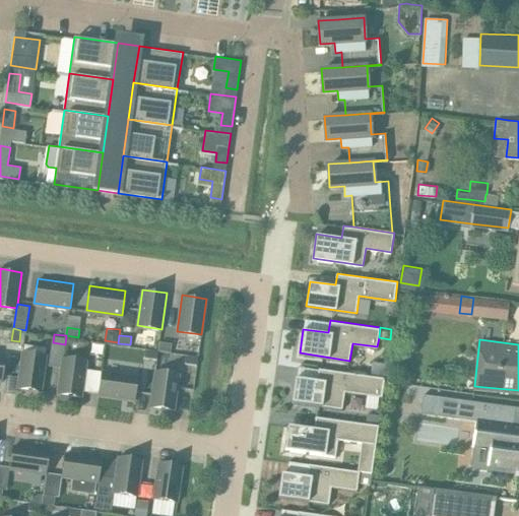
[(172,342),(159,340),(158,348),(171,350),(172,342)]
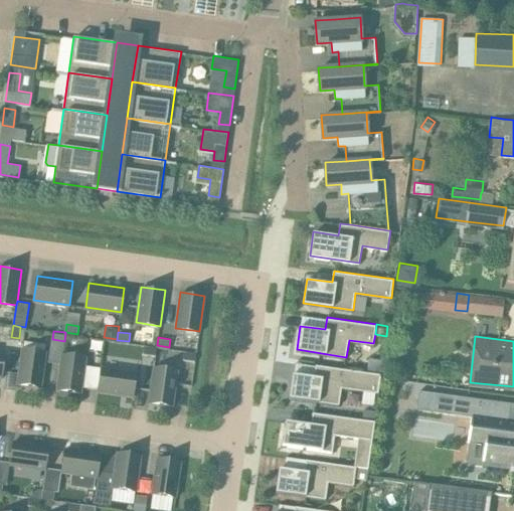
[(156,354),(157,345),(145,344),(144,352),(156,354)]
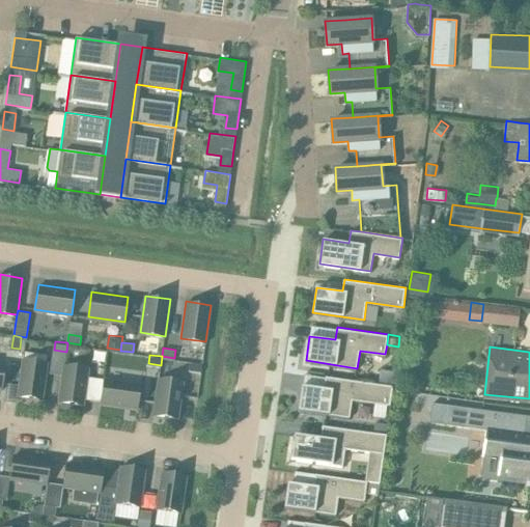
[(18,394),(43,398),(48,361),(23,358),(18,394)]
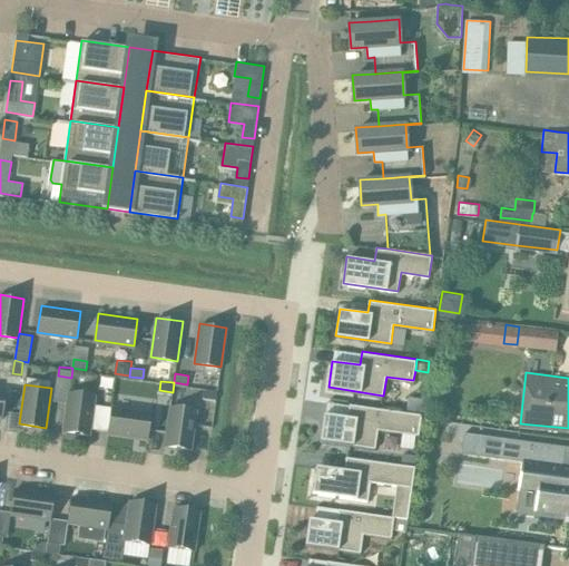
[(216,398),(217,389),(205,387),(203,397),(216,398)]
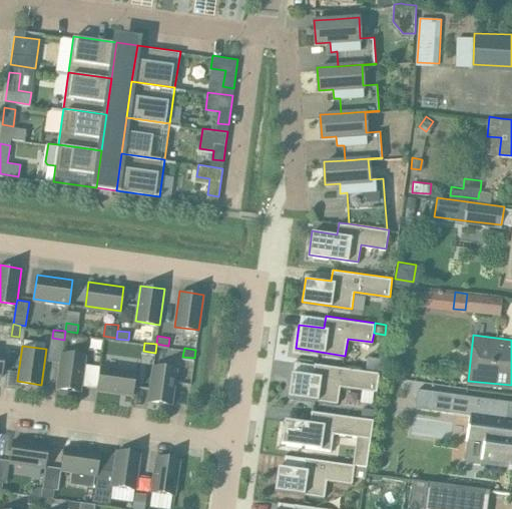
[(62,352),(57,387),(81,390),(82,378),(98,380),(100,365),(84,363),(86,355),(62,352)]
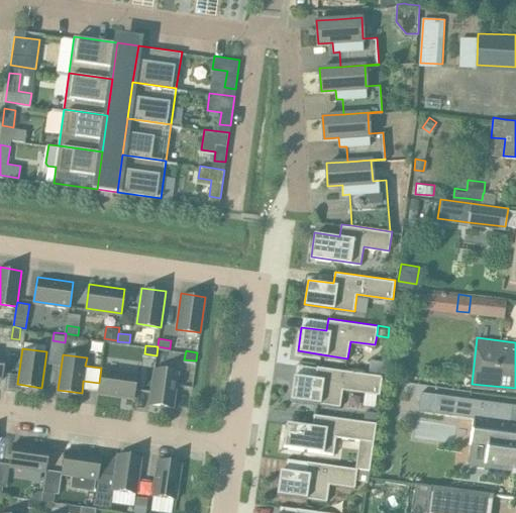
[(340,405),(343,389),(380,394),(383,375),(317,366),(315,377),(294,374),(291,398),(340,405)]
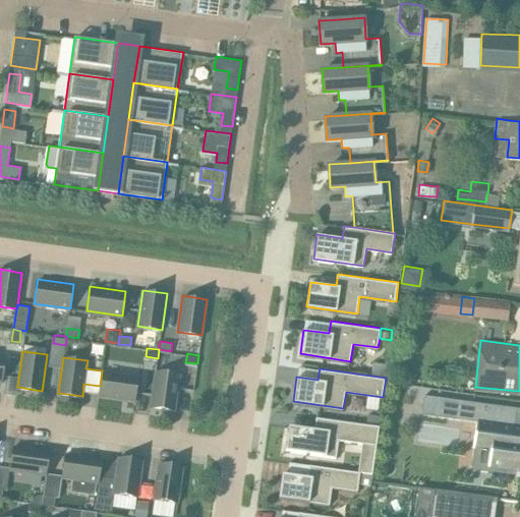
[(151,406),(175,409),(180,374),(156,369),(151,406)]
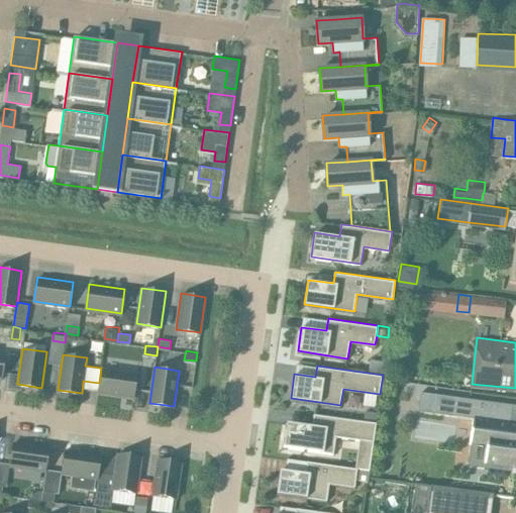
[(98,392),(134,397),(137,373),(101,368),(99,383),(98,392)]
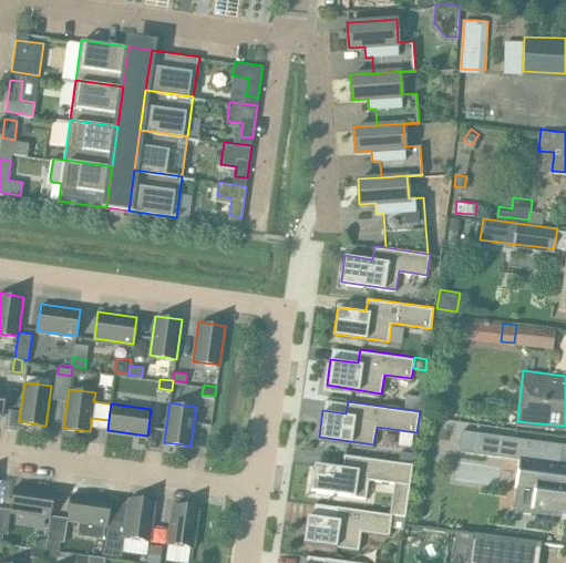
[(502,434),(498,456),(520,458),(516,483),(517,484),(517,482),(535,485),(531,512),(565,518),(565,466),(561,466),(564,443),(502,434)]
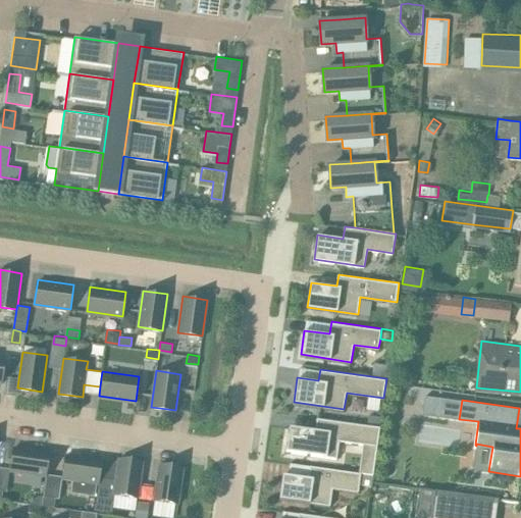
[(369,413),(367,423),(380,426),(382,415),(369,413)]
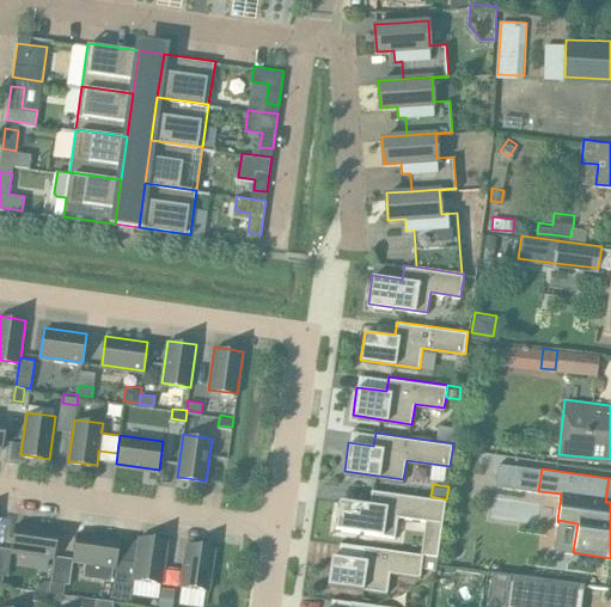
[(340,498),(336,527),(396,535),(398,515),(426,520),(421,552),(438,555),(443,522),(446,500),(372,489),(370,503),(340,498)]
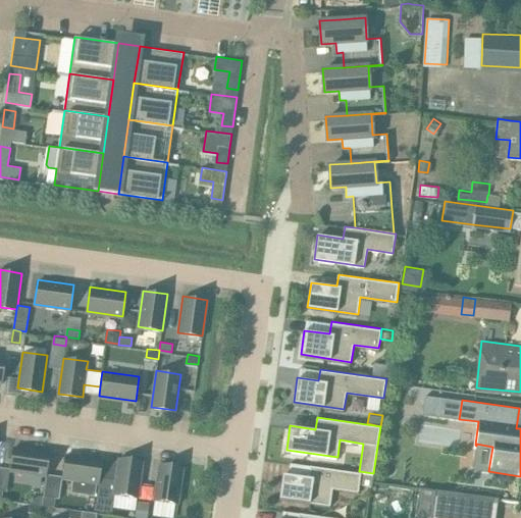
[(50,451),(13,446),(10,469),(46,475),(50,451)]
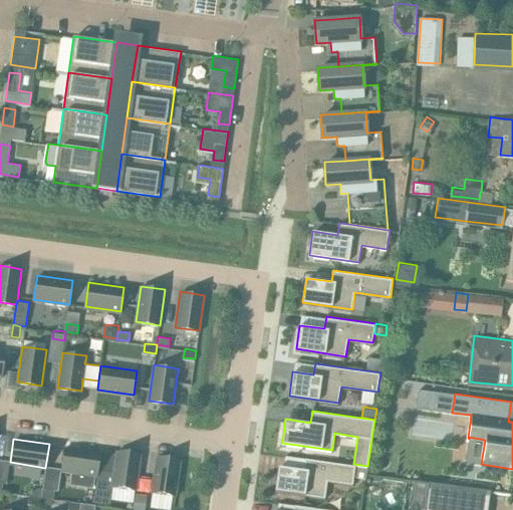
[(65,446),(61,470),(97,475),(98,468),(100,452),(65,446)]
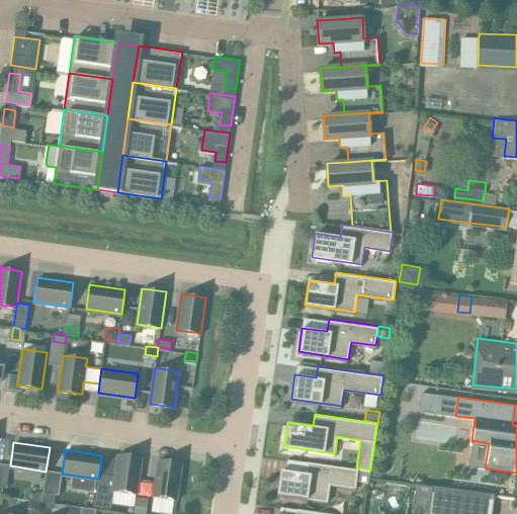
[(98,479),(95,498),(106,500),(112,490),(137,493),(142,456),(118,453),(115,475),(99,472),(98,479)]
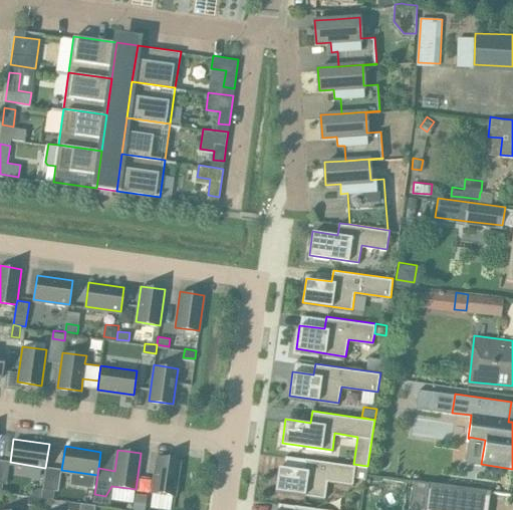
[(152,491),(176,495),(181,459),(157,456),(152,491)]
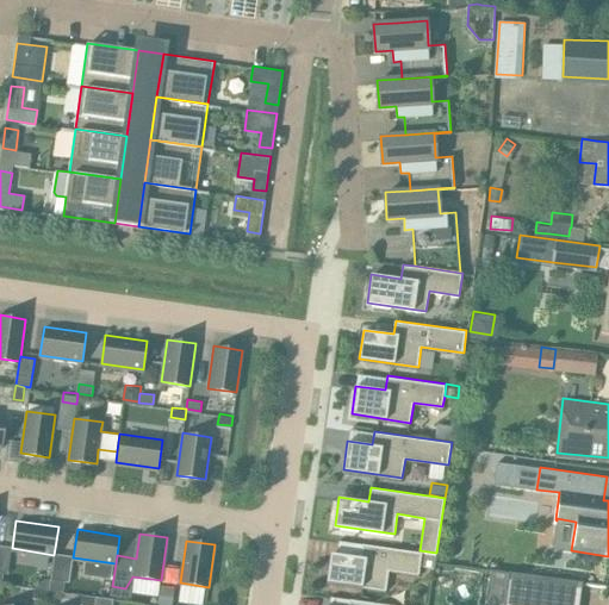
[(327,581),(386,590),(389,571),(418,574),(422,552),(362,543),(361,557),(331,553),(327,581)]
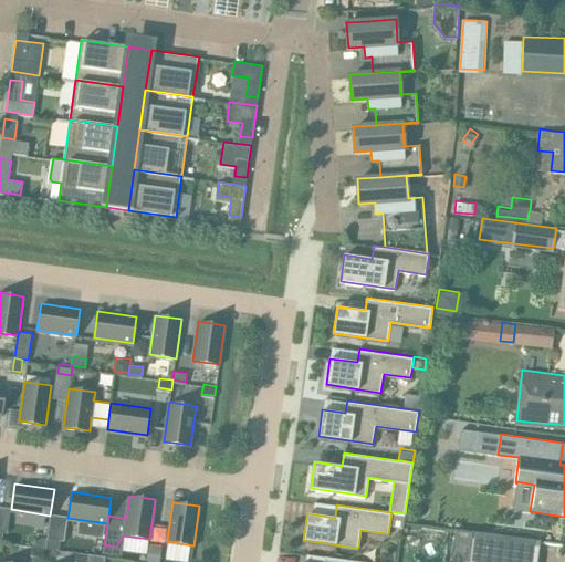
[(391,512),(390,523),(404,526),(405,514),(391,512)]
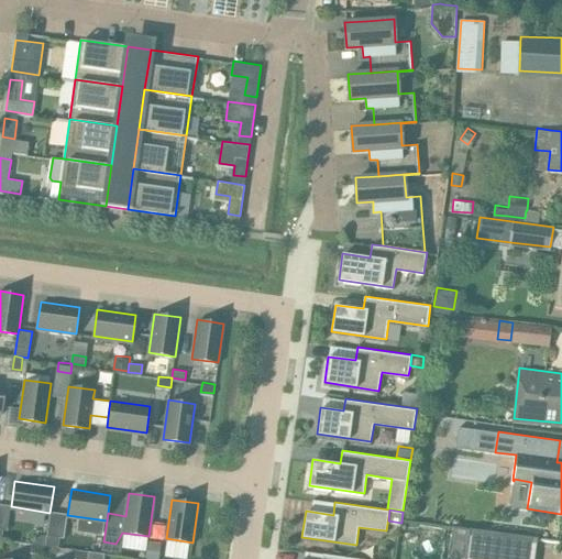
[(465,558),(535,558),(538,536),(470,527),(465,558)]
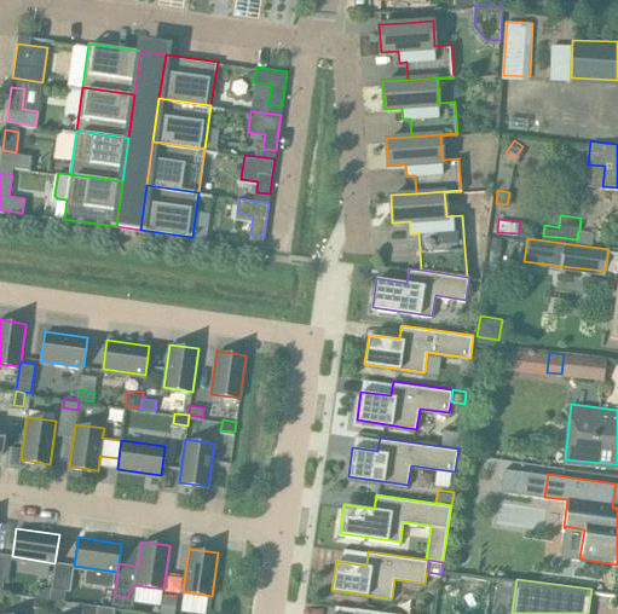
[(50,597),(64,598),(65,589),(51,586),(50,597)]
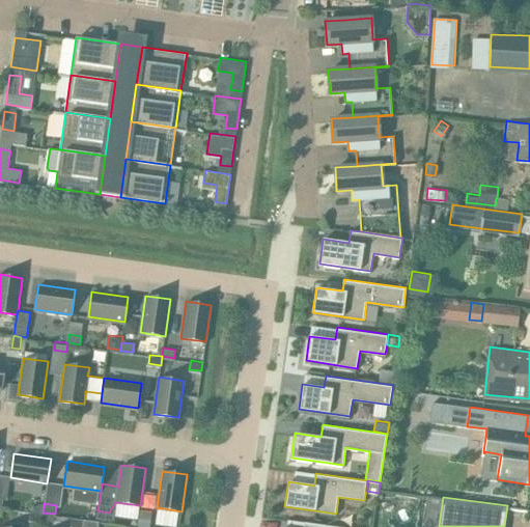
[(140,508),(137,525),(150,526),(152,509),(140,508)]
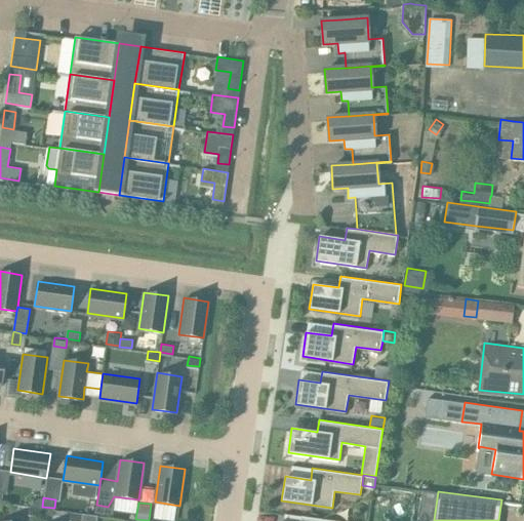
[(41,515),(42,507),(30,505),(29,513),(41,515)]
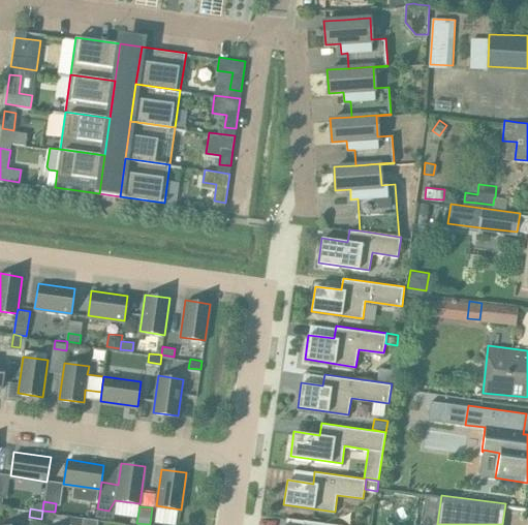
[(97,508),(96,518),(98,518),(107,520),(109,511),(97,508)]
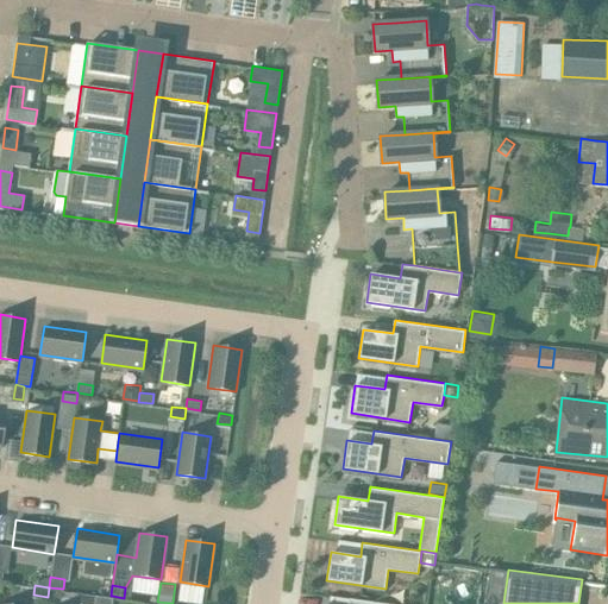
[(82,592),(81,602),(95,603),(96,593),(82,592)]
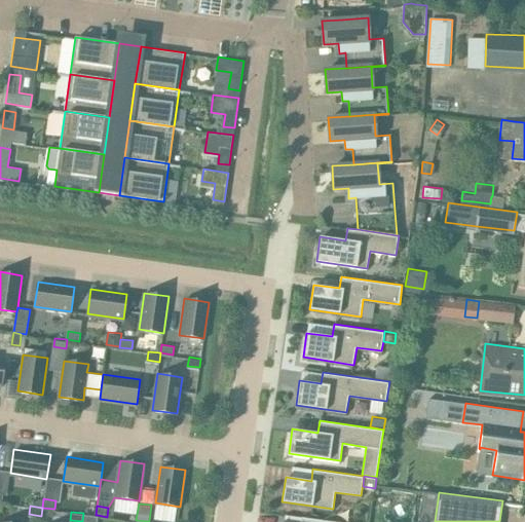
[(82,521),(81,521),(97,521),(98,515),(96,515),(83,513),(82,521)]
